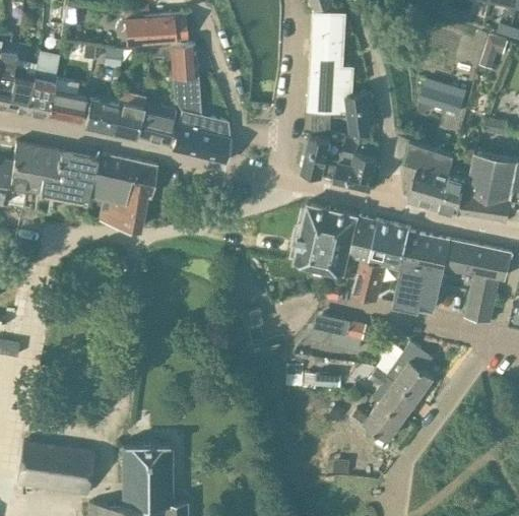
[(311,0),(314,10),(334,3),(333,0),(311,0)]
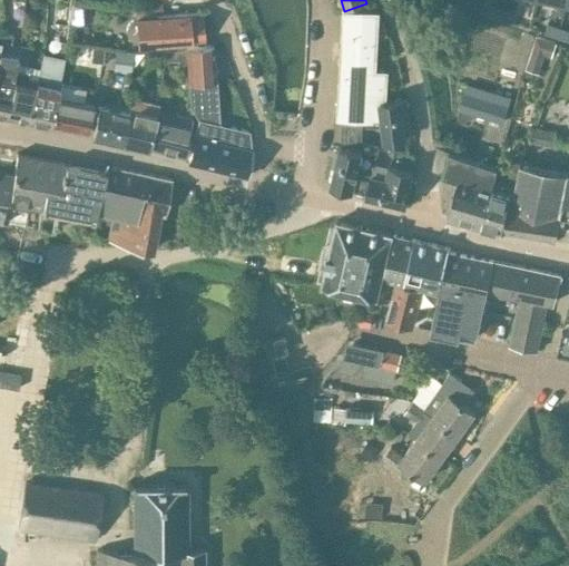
[(494,8),(482,3),(480,13),(491,18),(494,8)]
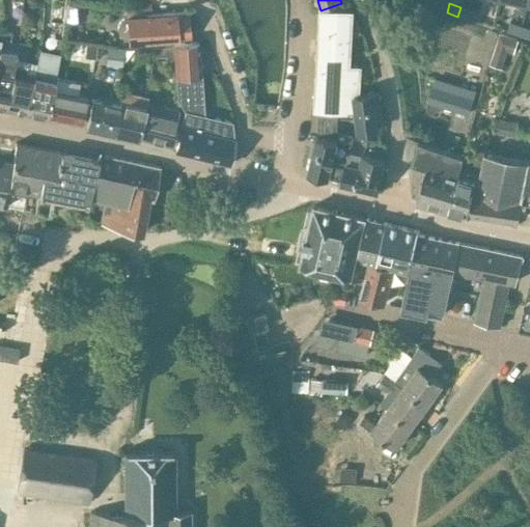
[(150,4),(139,5),(139,14),(145,12),(151,12),(150,4)]
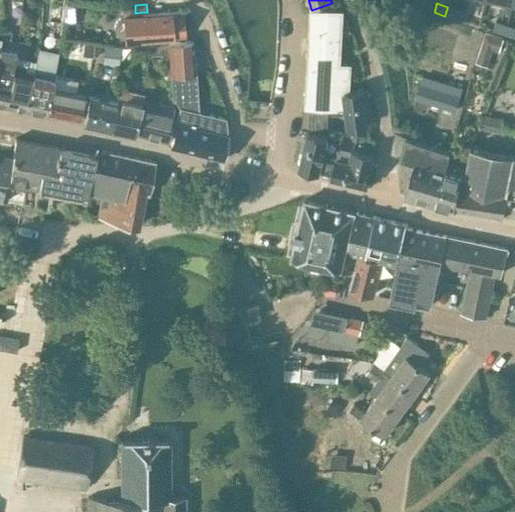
[(65,8),(63,22),(83,22),(82,10),(65,8)]
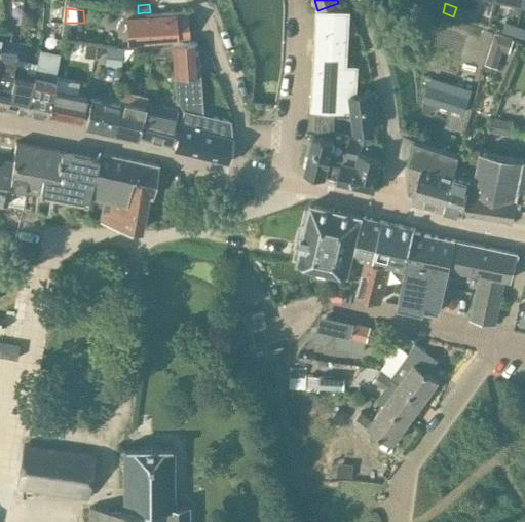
[(462,15),(461,20),(473,24),(476,15),(463,11),(462,15)]
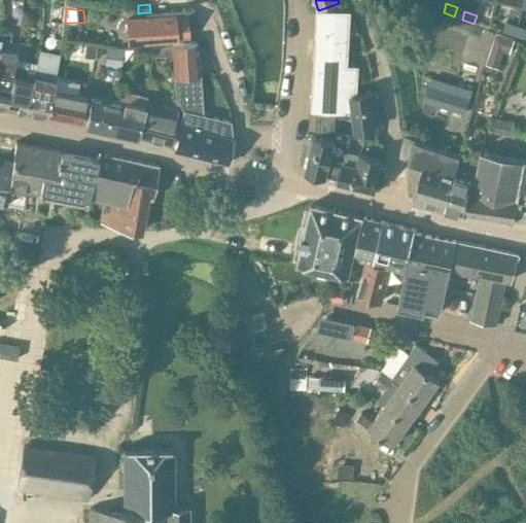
[(128,44),(189,41),(187,14),(127,20),(127,22),(124,23),(120,25),(117,28),(117,33),(118,36),(121,40),(126,42),(128,42),(128,44)]
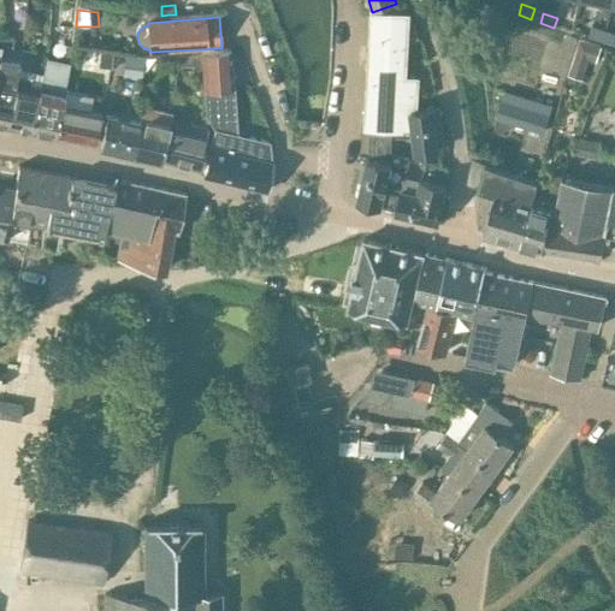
[(373,17),(370,79),(367,129),(371,130),(402,132),(402,130),(413,130),(411,114),(417,114),(418,82),(406,81),(407,39),(408,18),(379,17),(373,17)]
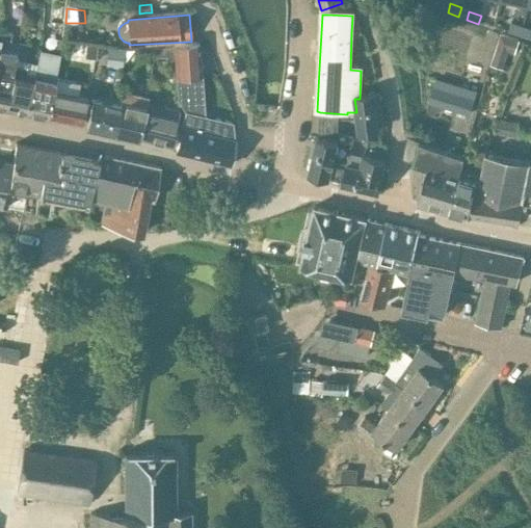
[(511,25),(508,33),(521,37),(524,29),(511,25)]
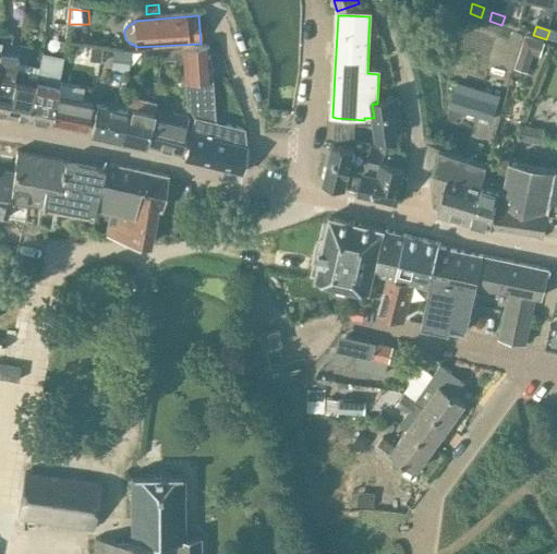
[(549,31),(546,39),(556,43),(556,34),(554,33),(549,31)]
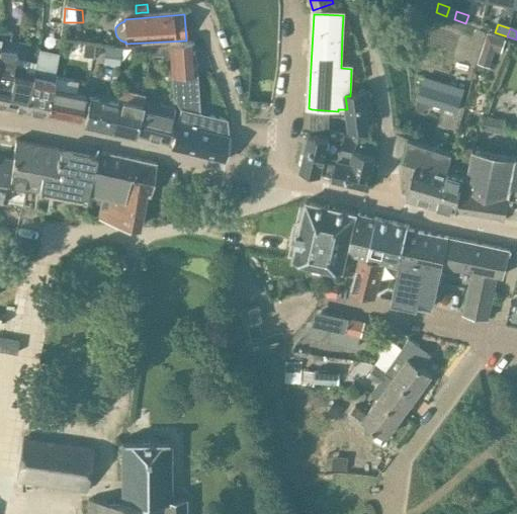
[(0,107),(5,108),(6,108),(18,46),(17,46),(11,45),(11,44),(11,43),(12,35),(3,33),(2,41),(0,50),(0,107)]
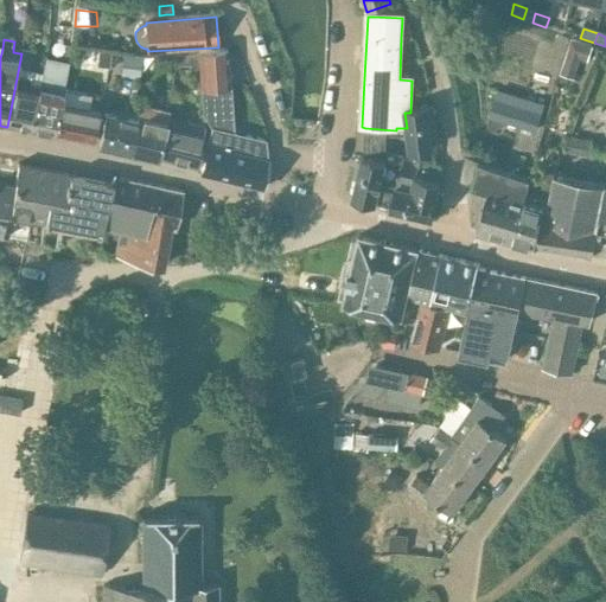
[(588,64),(592,50),(572,43),(568,53),(560,77),(575,82),(581,63),(588,64)]
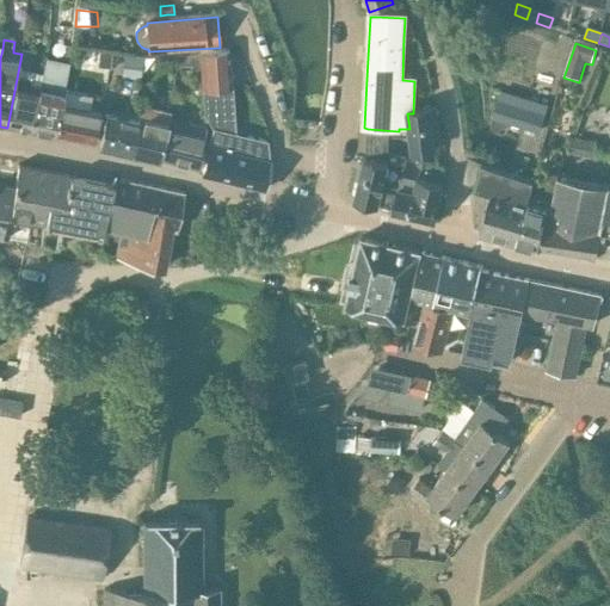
[(22,54),(7,128),(8,129),(31,134),(35,115),(37,100),(37,98),(38,93),(39,91),(42,78),(31,75),(35,55),(23,53),(22,51),(22,54)]
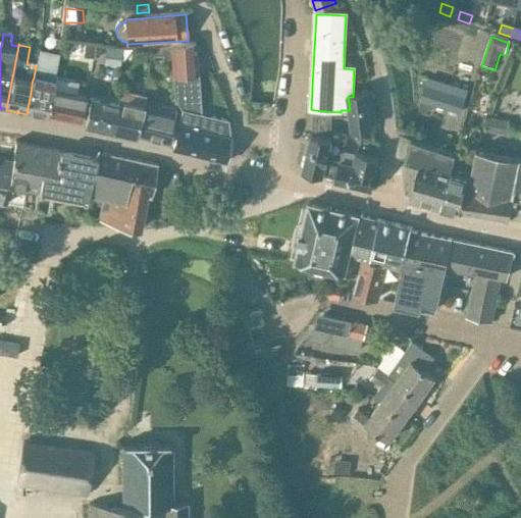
[(195,45),(170,46),(170,48),(172,73),(174,99),(183,114),(202,117),(196,45),(195,45)]
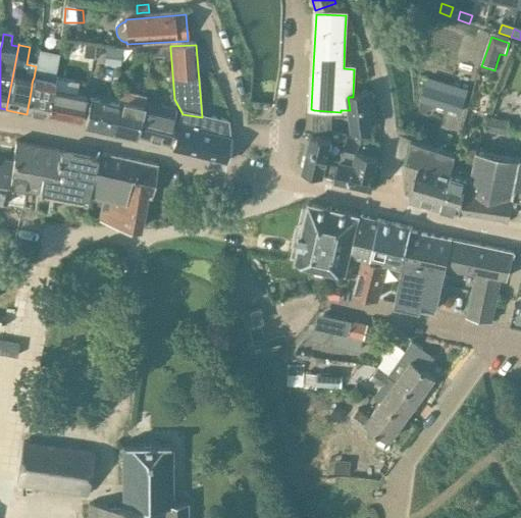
[(95,62),(97,48),(85,46),(83,60),(95,62)]
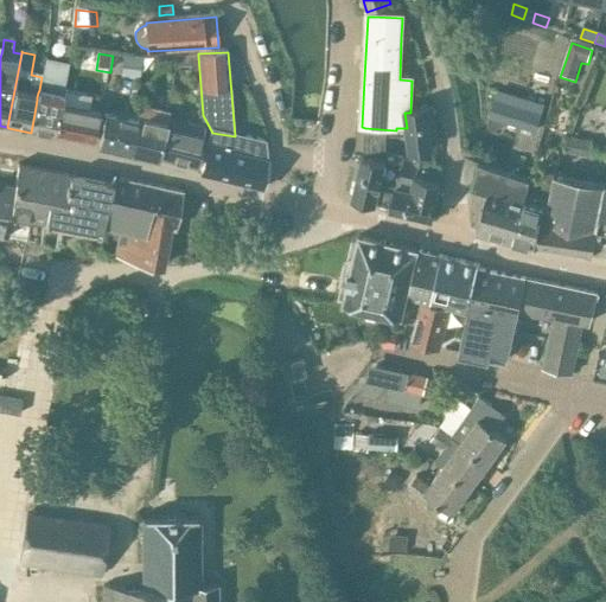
[(191,85),(201,85),(198,56),(174,58),(176,70),(190,69),(191,77),(191,85)]
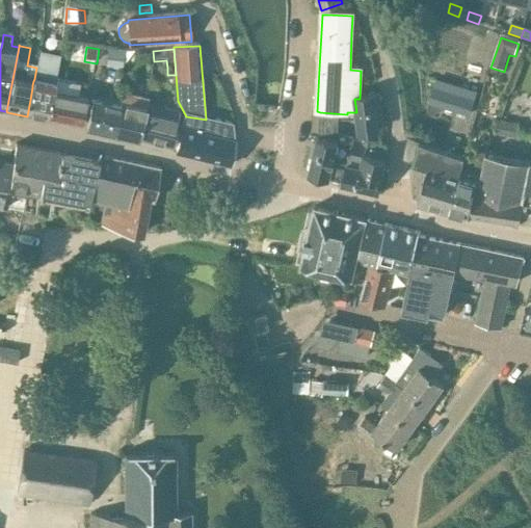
[(122,73),(125,54),(109,51),(106,70),(122,73)]
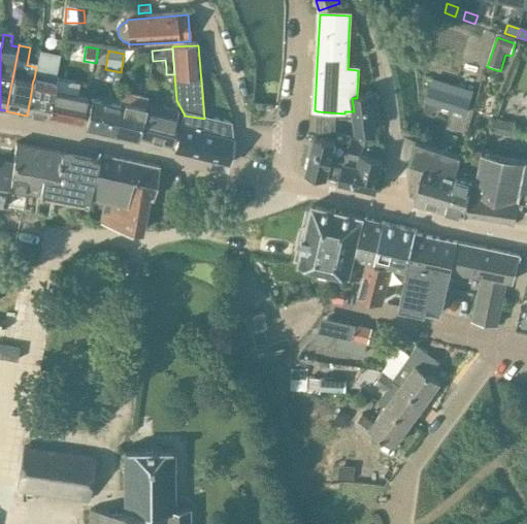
[(421,55),(413,56),(414,67),(422,67),(421,55)]
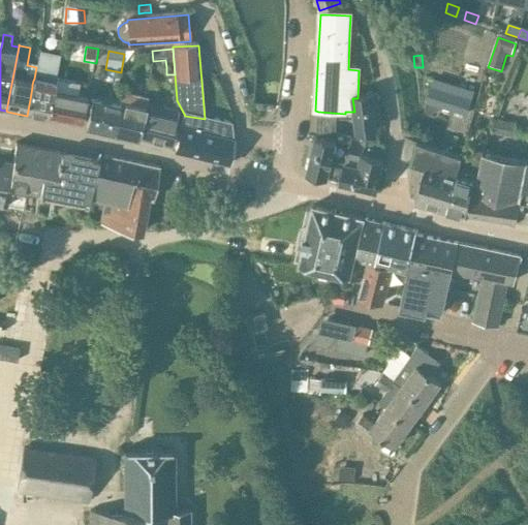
[(54,95),(49,120),(82,127),(88,99),(76,97),(80,85),(56,80),(56,86),(54,92),(54,95)]
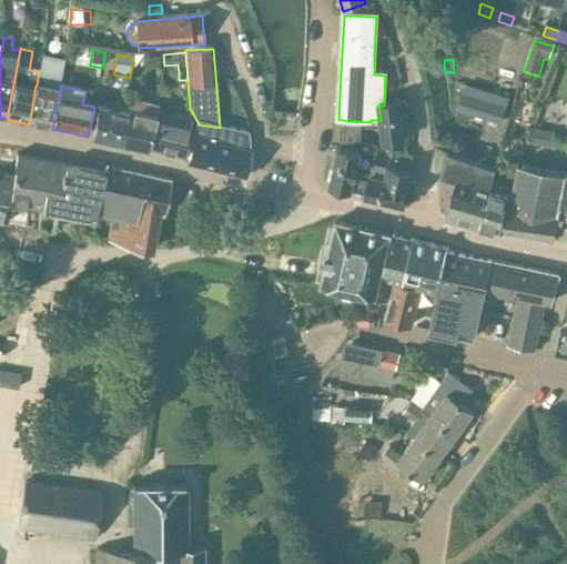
[(32,107),(29,124),(52,129),(58,102),(58,99),(60,92),(36,87),(34,91),(34,93),(32,107)]
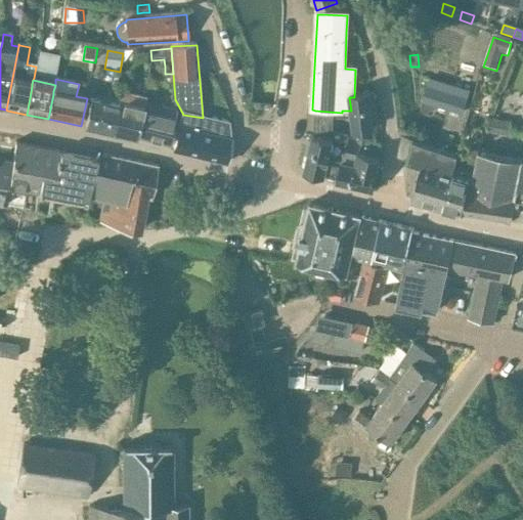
[(463,118),(471,92),(430,80),(422,105),(423,105),(420,115),(429,118),(432,109),(463,118)]
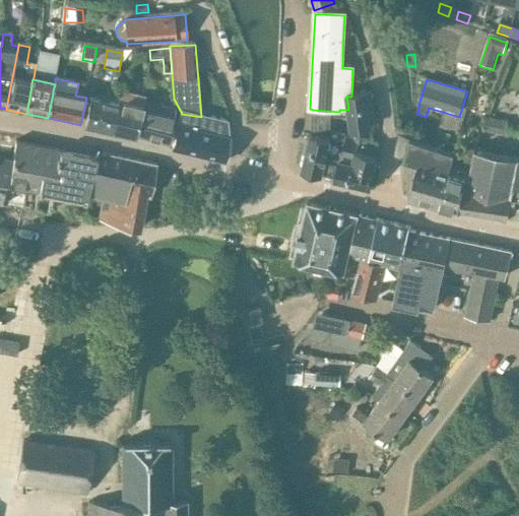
[(117,106),(111,132),(113,133),(135,138),(136,138),(143,112),(144,105),(146,98),(143,97),(131,93),(120,90),(116,105),(117,106)]
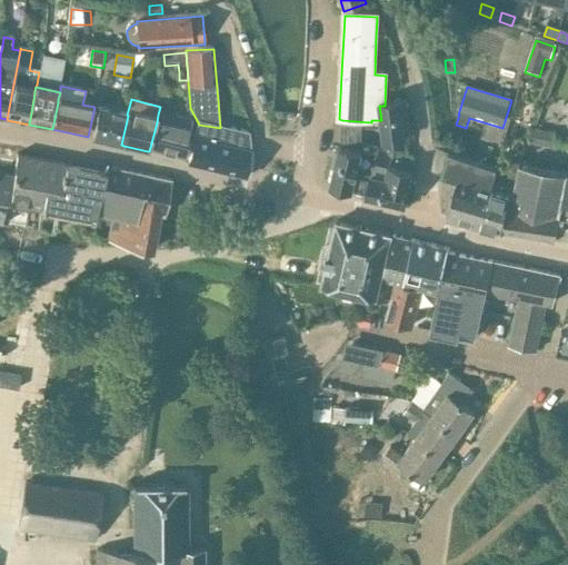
[(371,122),(342,120),(341,144),(365,146),(366,129),(382,130),(385,145),(406,142),(405,129),(409,128),(406,102),(385,106),(379,106),(381,120),(371,120),(371,122)]
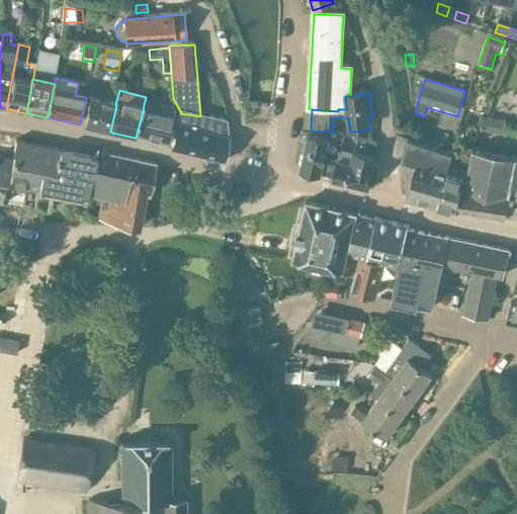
[(90,98),(83,125),(109,132),(110,132),(116,105),(115,104),(114,104),(90,98)]
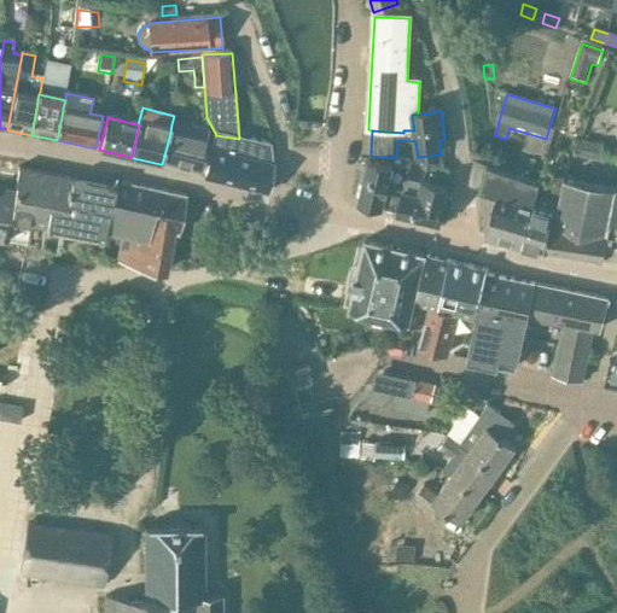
[(170,133),(162,164),(201,174),(207,151),(208,142),(210,134),(172,124),(170,133)]
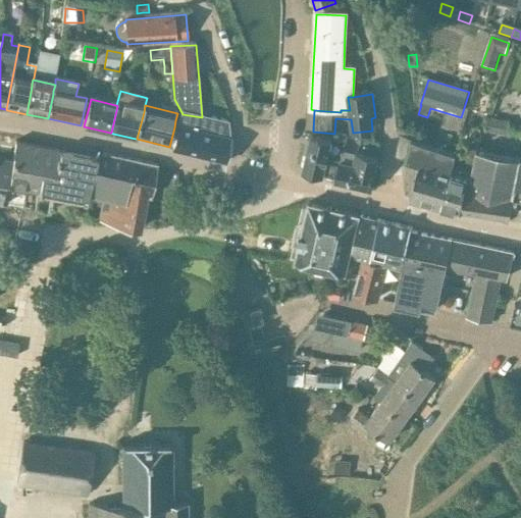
[(228,123),(202,117),(183,114),(172,153),(226,166),(230,138),(228,123)]
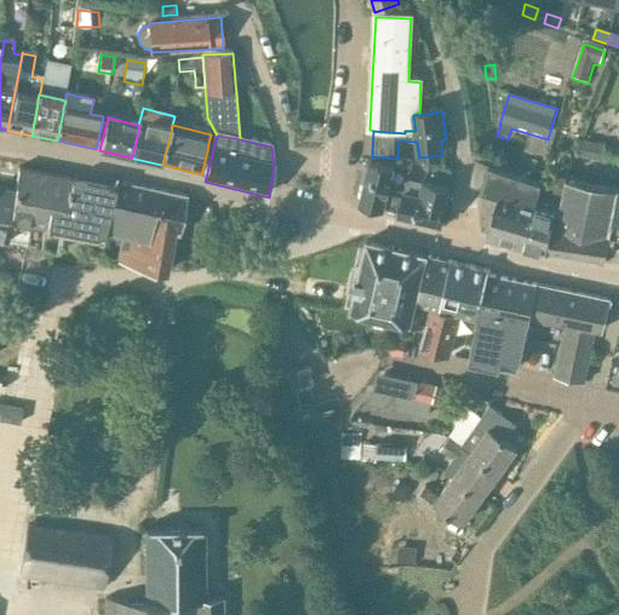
[(603,165),(606,148),(582,143),(578,160),(603,165)]
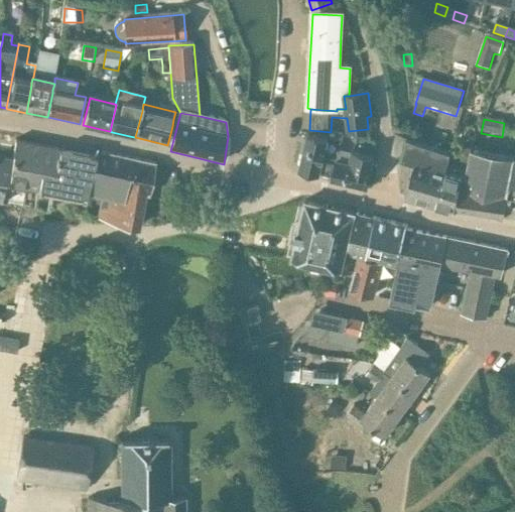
[(338,161),(336,160),(335,165),(324,162),(329,141),(308,136),(299,172),(319,177),(319,176),(333,178),(332,181),(333,181),(334,180),(336,172),(338,161)]
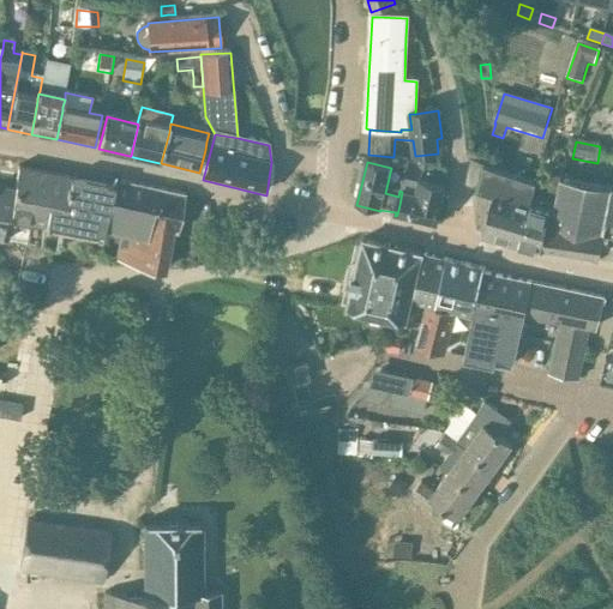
[(0,239),(26,243),(28,241),(30,227),(30,223),(36,192),(43,193),(44,184),(47,174),(18,169),(14,191),(0,188),(0,239)]
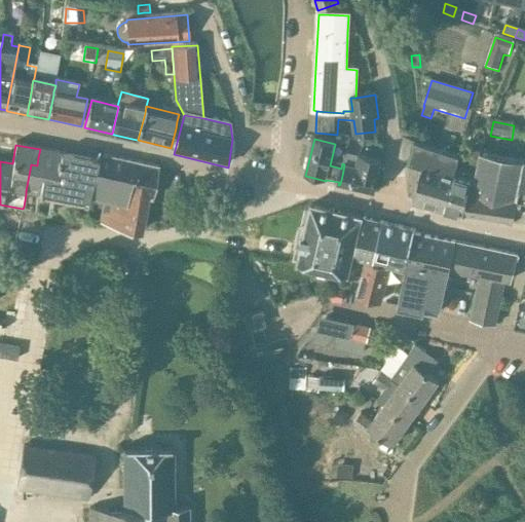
[(453,180),(454,180),(460,158),(416,146),(409,169),(422,172),(413,204),(442,213),(453,180)]
